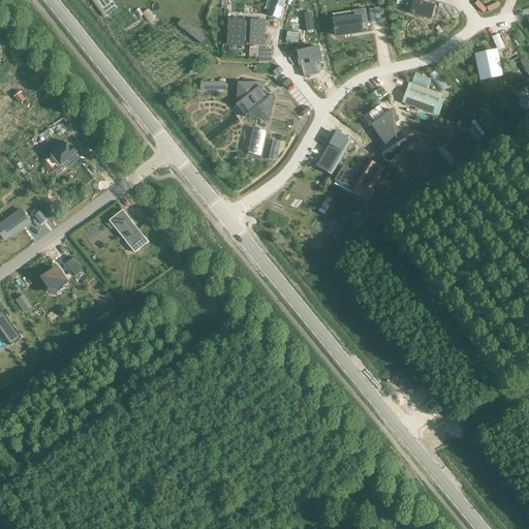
[(118,8),(111,0),(95,0),(107,16),(118,8)]
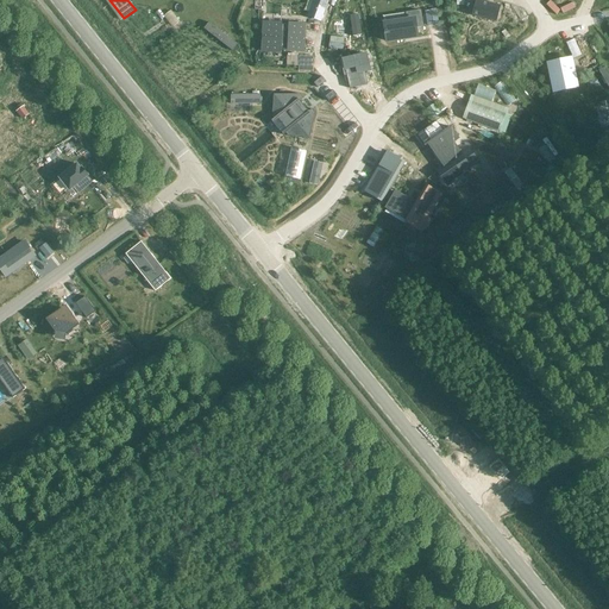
[(314,0),(308,18),(320,22),(327,0),(314,0)]
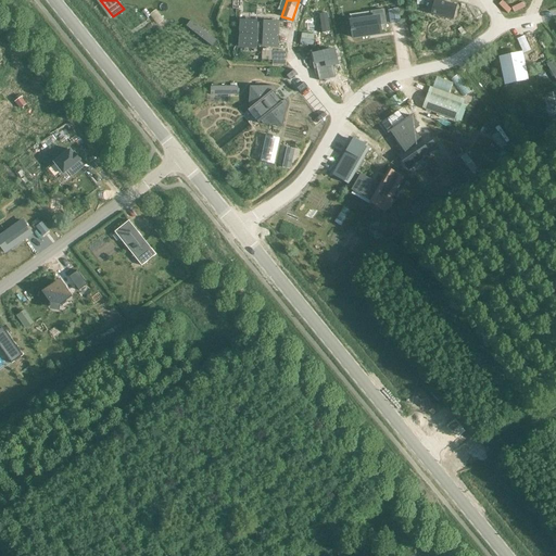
[(437,0),(434,0),(430,14),(456,21),(459,7),(437,0)]
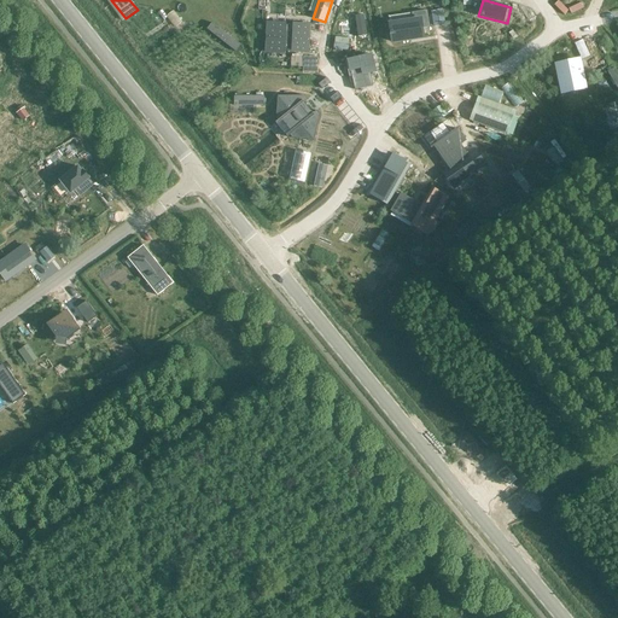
[(414,21),(390,24),(392,42),(424,38),(419,12),(413,13),(414,21)]
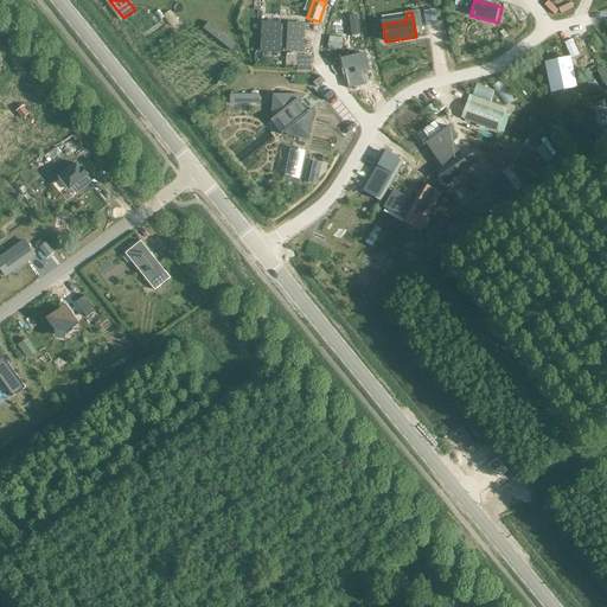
[(355,20),(346,21),(349,43),(357,42),(355,20)]
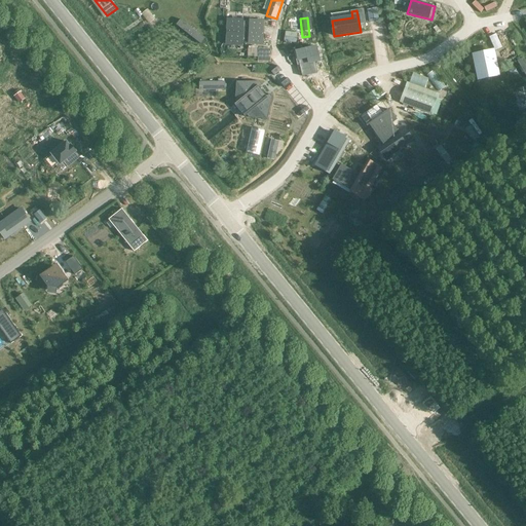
[(227,44),(241,45),(241,41),(250,41),(250,43),(262,44),(263,22),(251,21),(251,23),(242,23),(242,21),(228,20),(227,44)]
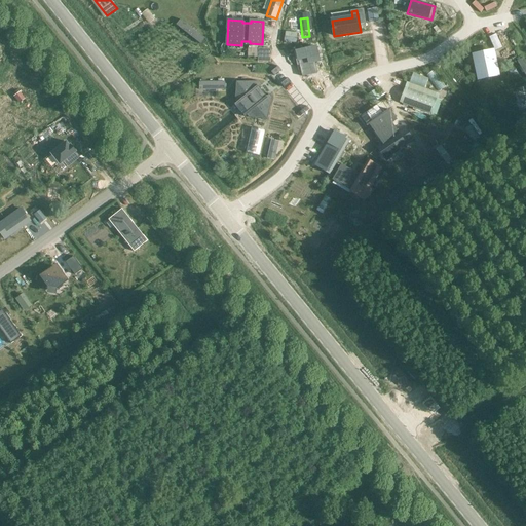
[(316,47),(296,51),(302,77),(317,73),(315,65),(314,65),(314,63),(320,61),(316,47)]
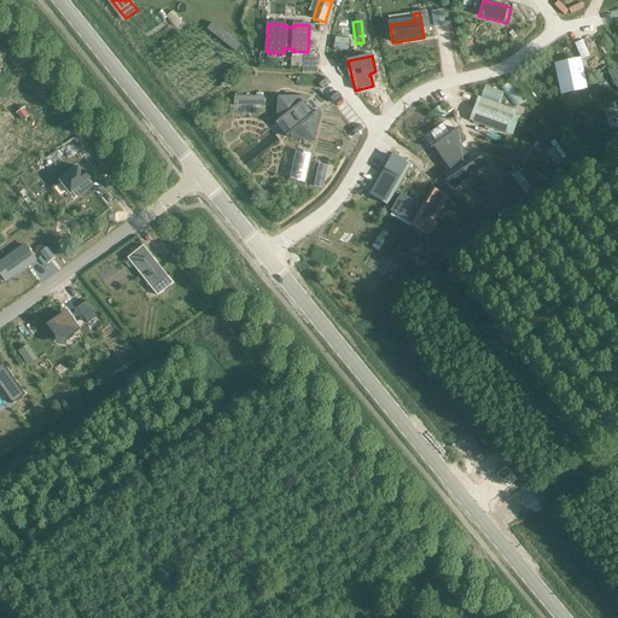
[(318,58),(303,58),(303,73),(318,73),(318,58)]
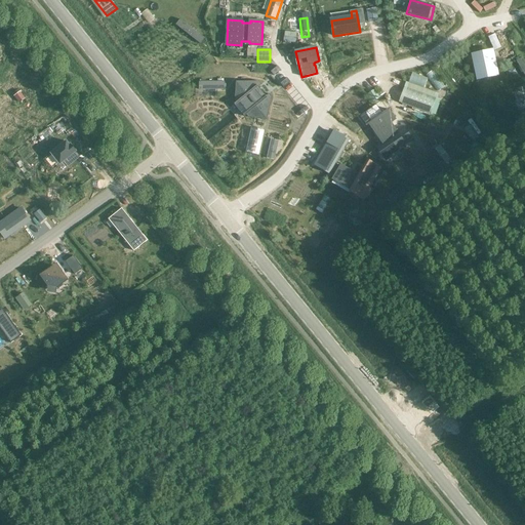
[(478,75),(489,73),(490,73),(494,72),(495,71),(491,51),(473,54),(478,75)]
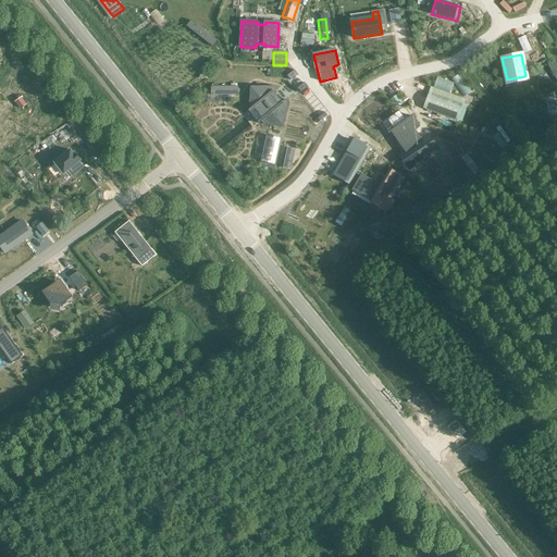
[(449,78),(463,96),(471,89),(458,72),(449,78)]
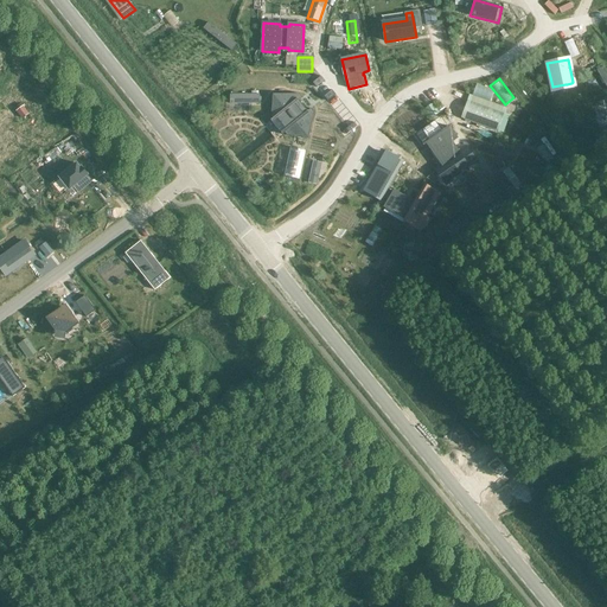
[(318,83),(306,93),(310,97),(321,88),(318,83)]
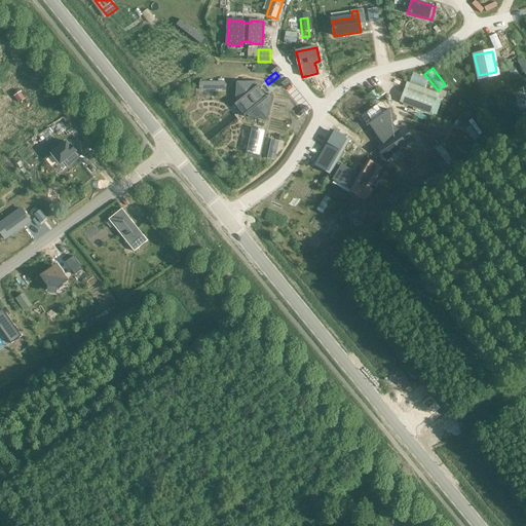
[(425,87),(428,78),(413,73),(410,82),(425,87)]
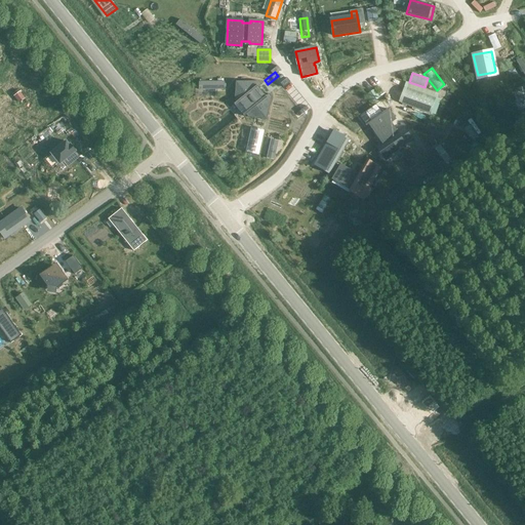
[(401,104),(430,114),(436,97),(437,98),(439,93),(408,82),(401,104)]
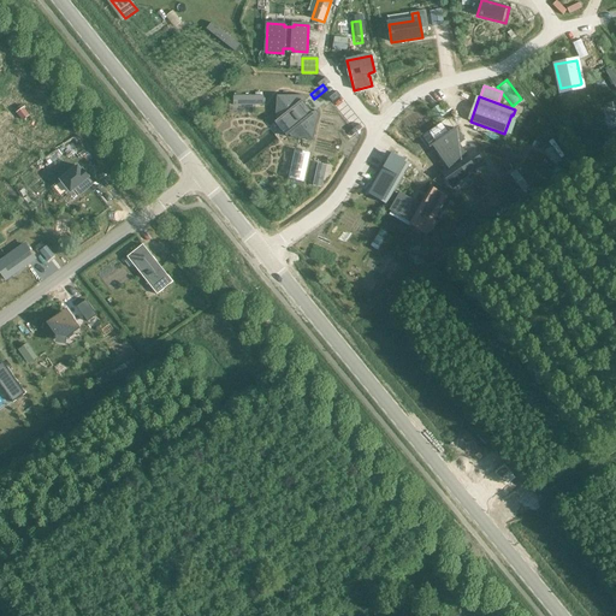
[(335,100),(324,110),(327,114),(338,105),(335,100)]
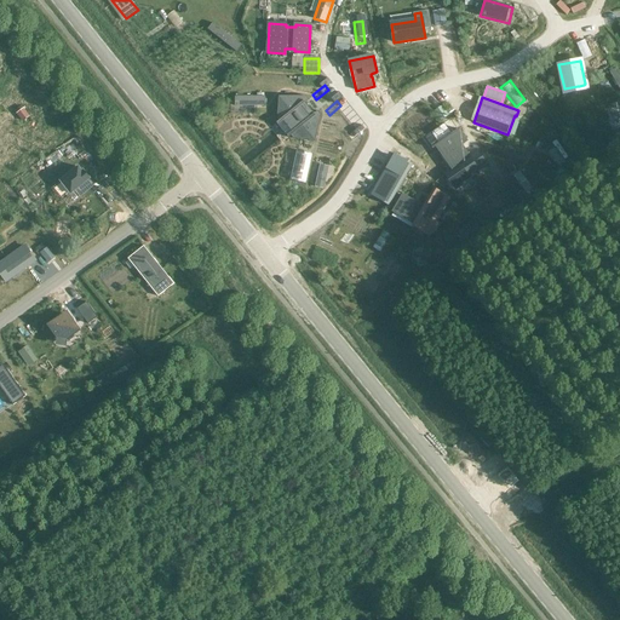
[(259,119),(259,103),(233,102),(231,118),(259,119)]
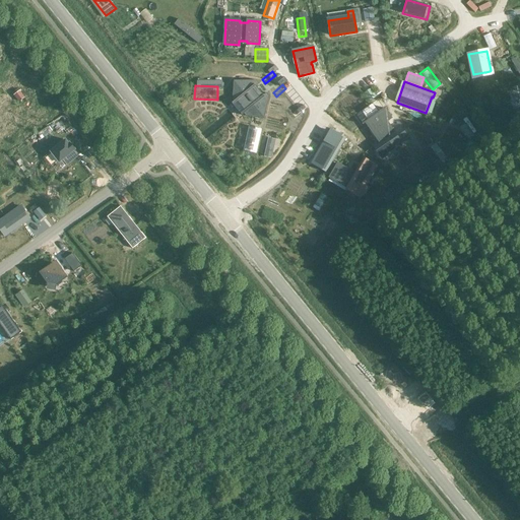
[(233,108),(231,110),(240,122),(242,120),(244,122),(262,125),(267,103),(264,100),(262,102),(254,92),(257,90),(254,87),(232,87),(231,106),(233,108)]
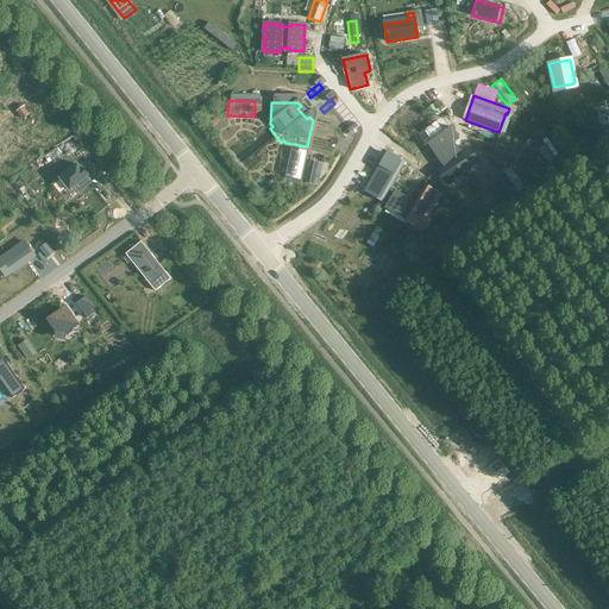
[(19,112),(12,118),(19,126),(26,120),(19,112)]
